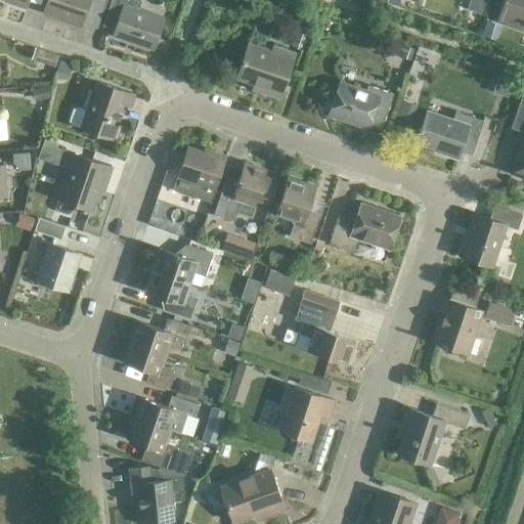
[(3,0),(13,3),(12,4),(26,9),(29,1),(40,5),(41,0),(3,0)]
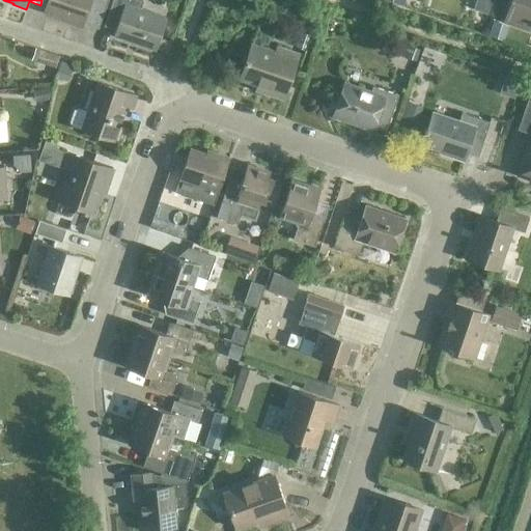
[(108,0),(47,0),(43,12),(68,22),(68,24),(82,28),(83,25),(98,29),(108,0)]
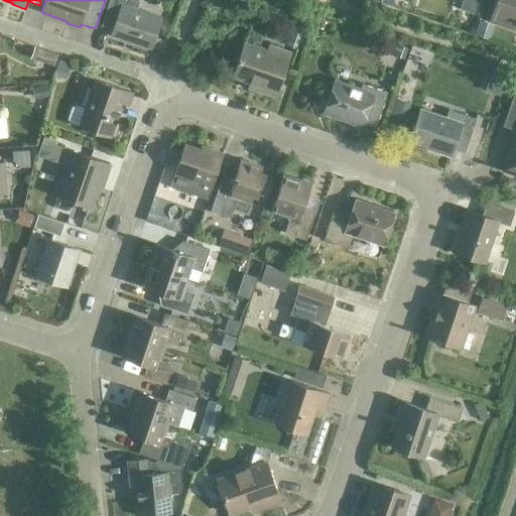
[(150,49),(161,18),(136,9),(138,1),(134,0),(109,0),(101,26),(112,30),(110,35),(150,49)]
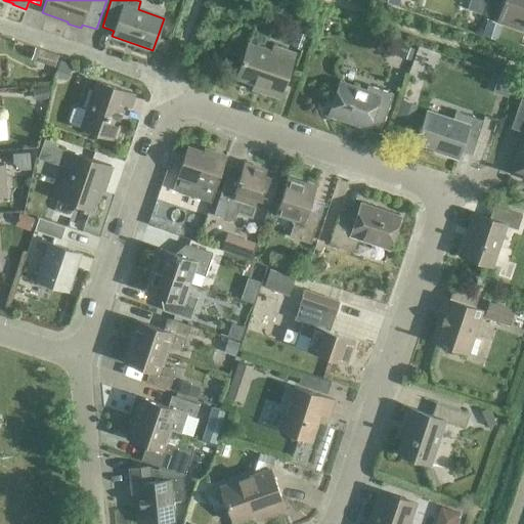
[(523,0),(505,0),(498,20),(522,30),(523,25),(523,0)]
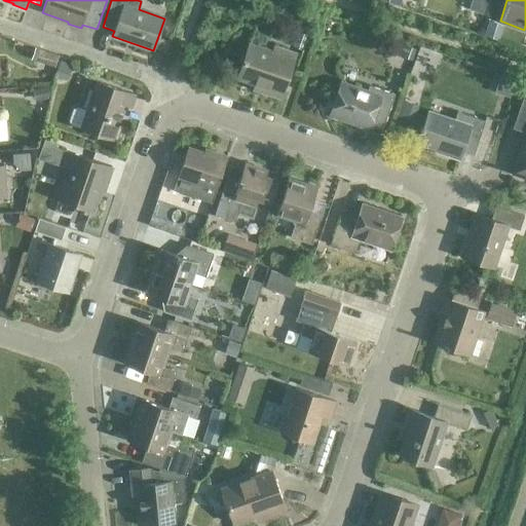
[(283,4),(277,8),(280,13),(286,9),(283,4)]
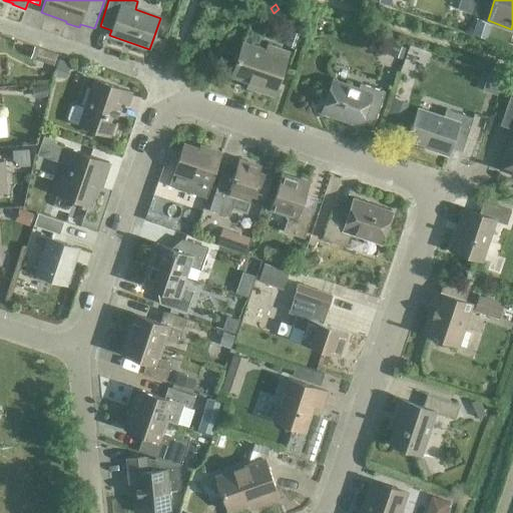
[(303,12),(300,21),(308,25),(312,16),(303,12)]
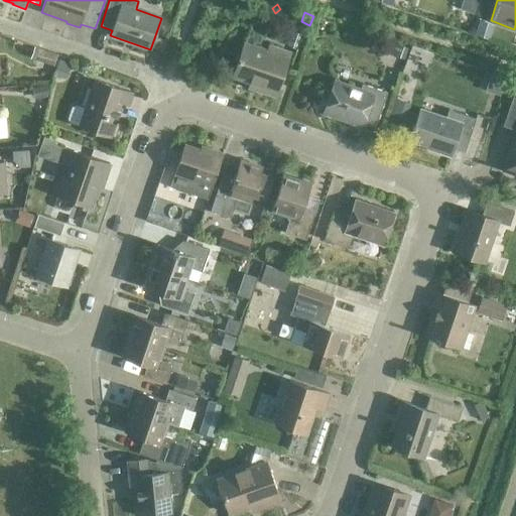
[(480,19),(475,34),(490,40),(495,24),(480,19)]
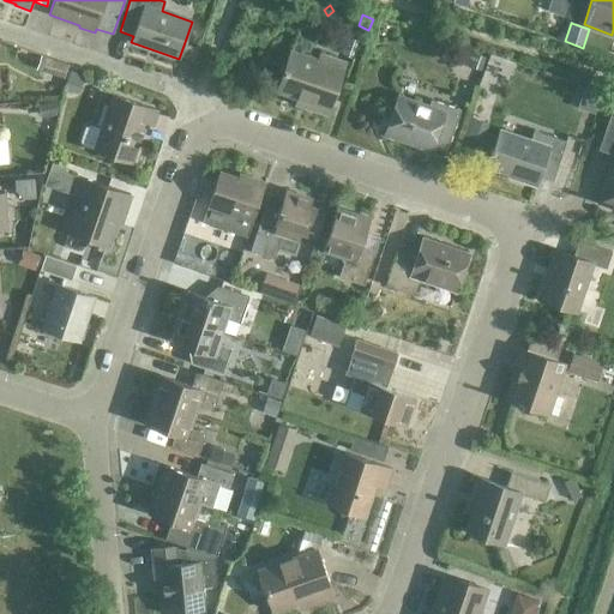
[(348,40),(342,55),(353,60),(359,43),(348,40)]
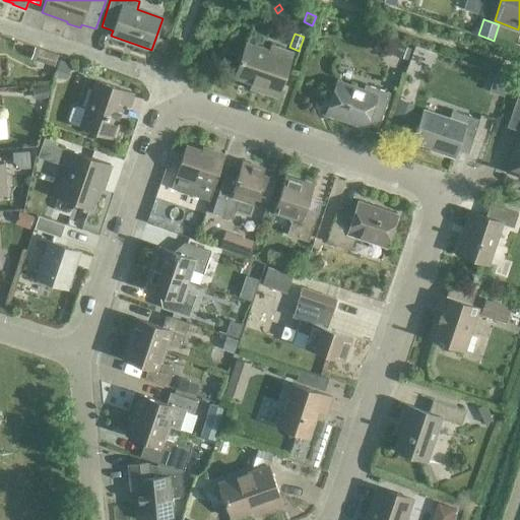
[(246,45),(235,77),(263,87),(261,93),(276,99),(291,53),(271,46),(269,53),(246,45)]
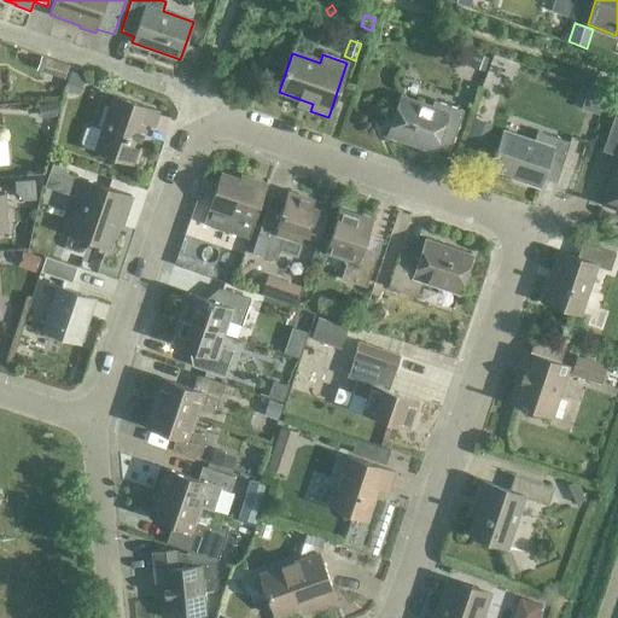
[(476,57),(471,70),(483,74),(488,62),(476,57)]
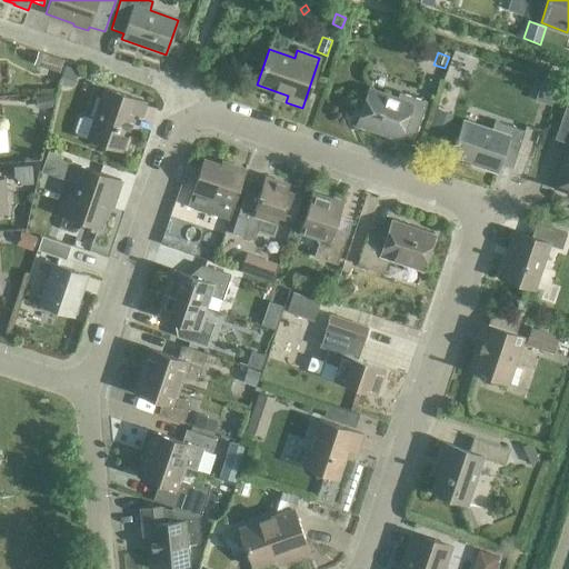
[(63,60),(43,53),(39,67),(59,75),(63,60)]
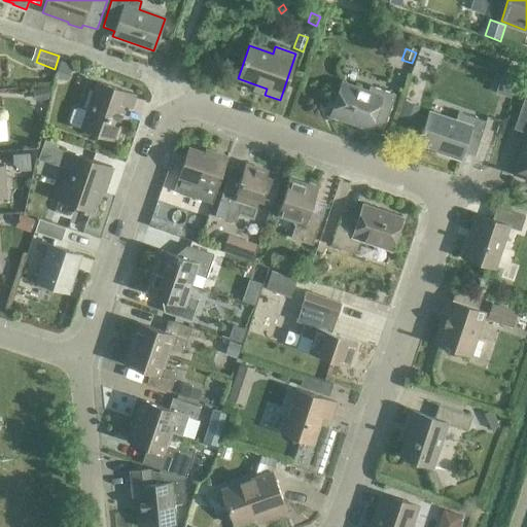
[(60,63),(55,78),(66,82),(72,67),(60,63)]
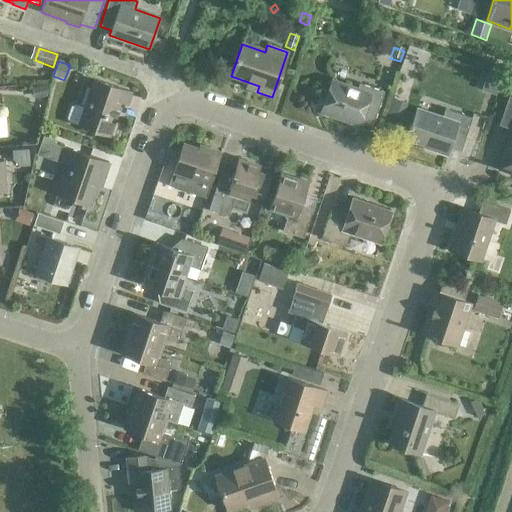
[(109,138),(121,104),(127,106),(131,92),(93,79),(83,108),(75,105),(71,107),(67,119),(69,122),(78,125),(77,127),(109,138)]
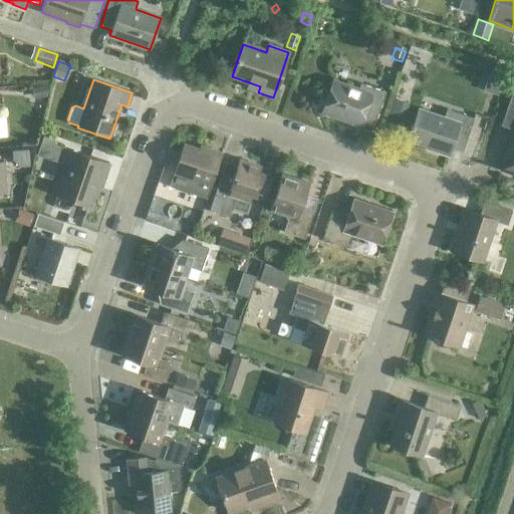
[(322,113),(360,126),(362,122),(373,126),(386,92),(360,84),(358,89),(333,80),(322,113)]
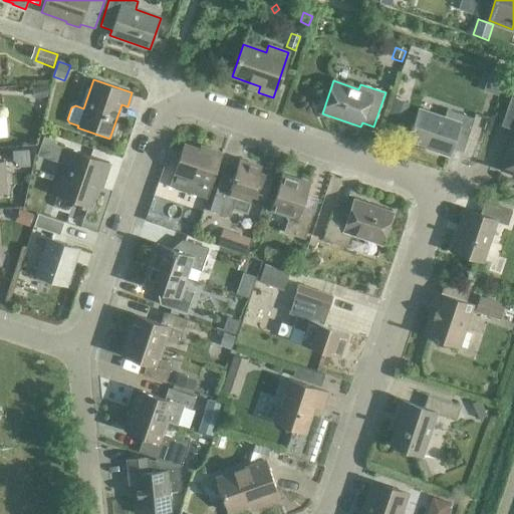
[(48,84),(31,88),(33,99),(45,97),(48,84)]
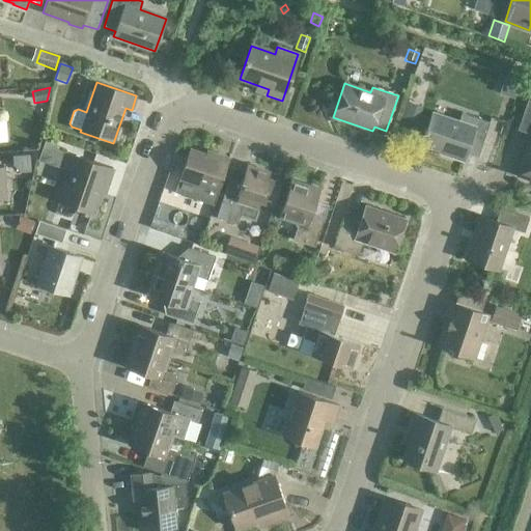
[(530,101),(527,100),(518,131),(530,135),(518,175),(530,179),(530,101)]
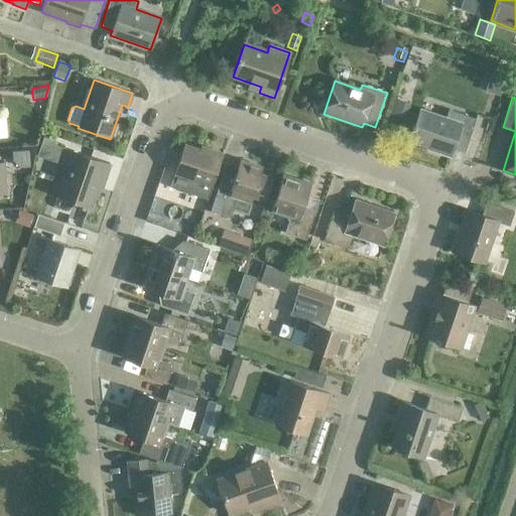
[(394,102),(389,117),(403,122),(409,107),(394,102)]
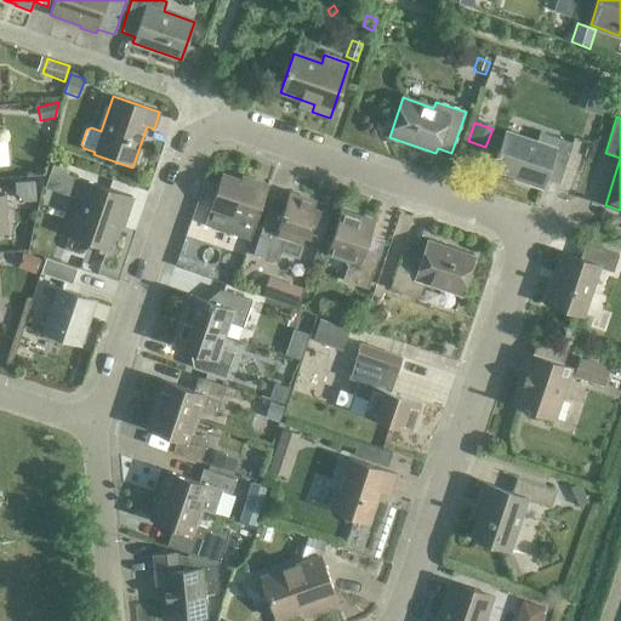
[(558,184),(571,143),(540,132),(536,142),(506,132),(493,170),(523,181),(523,182),(541,189),(545,180),(558,184)]
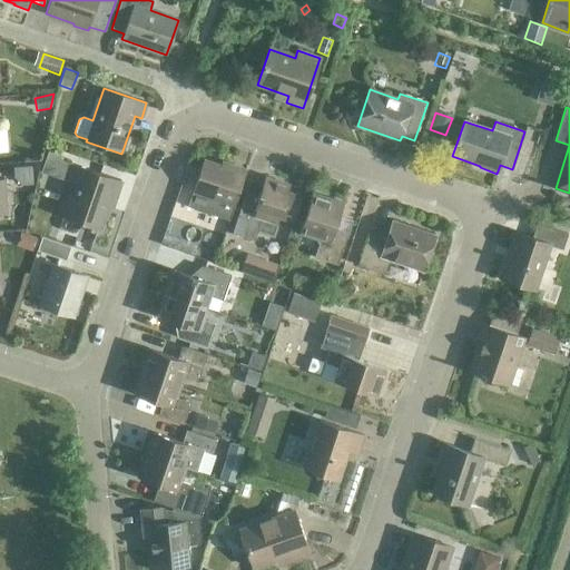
[(47,147),(38,173),(50,176),(59,151),(47,147)]
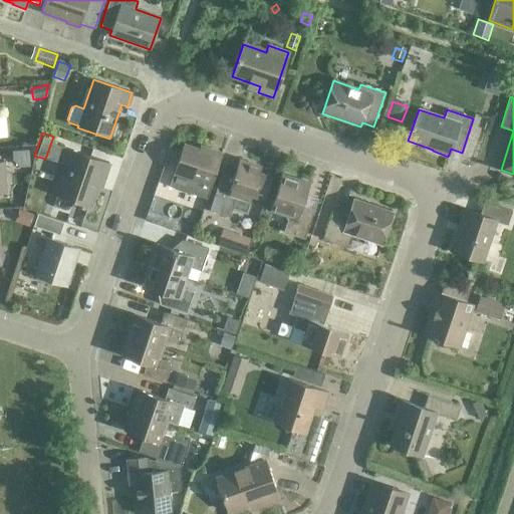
[(173,173),(169,187),(207,200),(211,186),(222,155),(209,150),(208,153),(183,145),(173,173)]
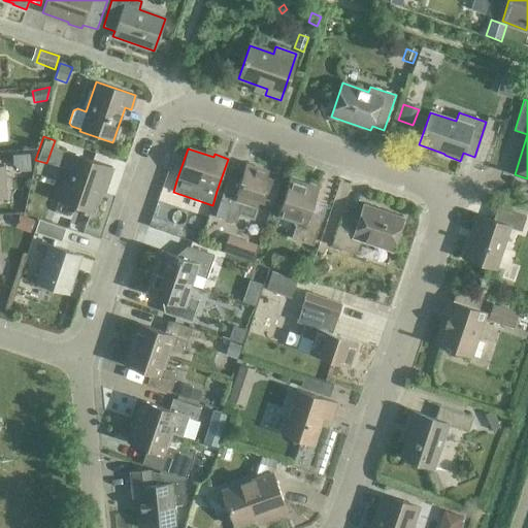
[(106,184),(111,167),(68,153),(63,169),(69,170),(58,201),(92,213),(102,183),(106,184)]
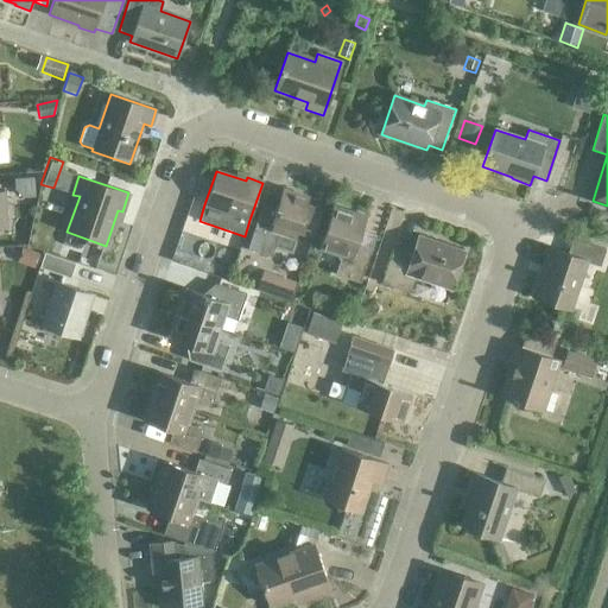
[(35,177),(20,178),(20,185),(27,191),(35,191),(35,177)]
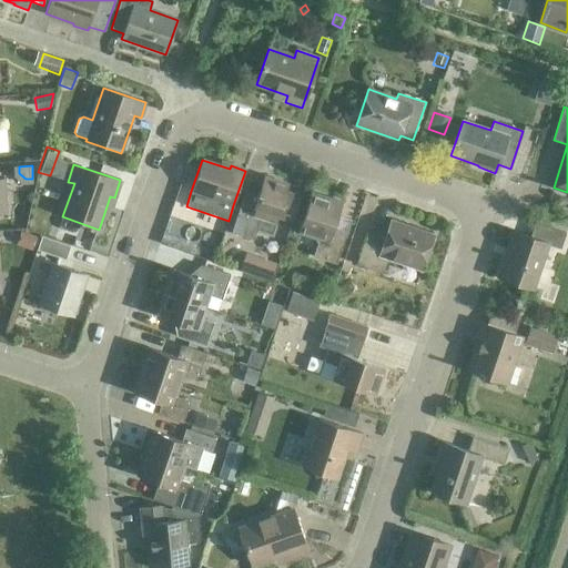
[(242,202),(231,233),(253,241),(256,231),(271,236),(277,217),(292,222),(301,198),(286,193),(288,185),(264,176),(257,194),(245,190),(242,202)]
